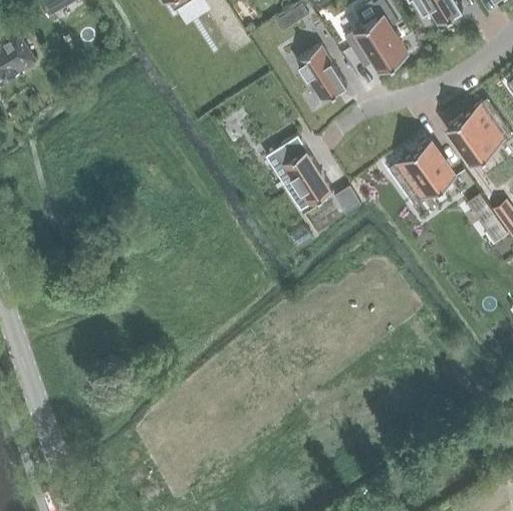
[(81,3),(79,0),(38,0),(51,21),(81,3)]
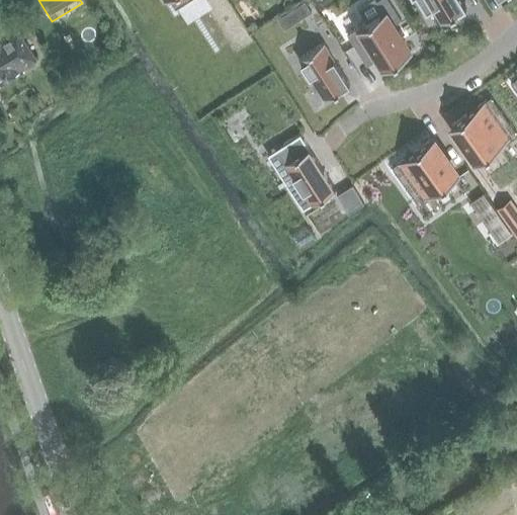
[(168,0),(175,11),(192,0),(168,0)]
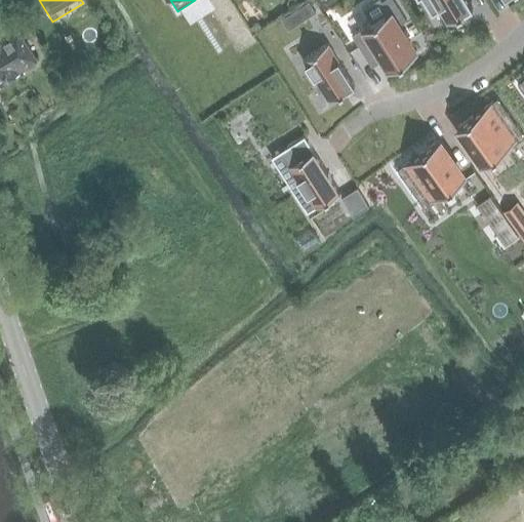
[(447,27),(473,11),(466,0),(421,0),(420,1),(432,19),(440,14),(447,27)]
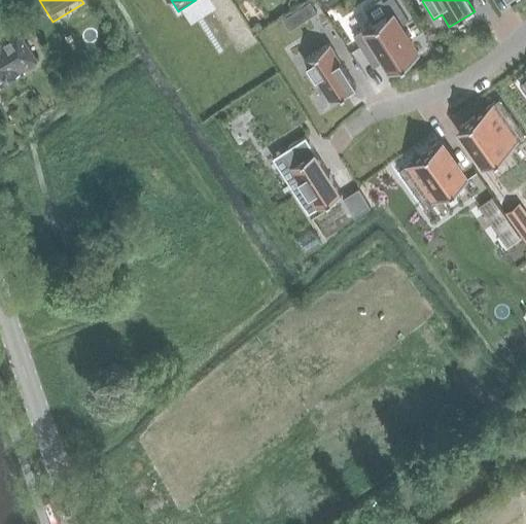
[(374,25),(354,37),(375,69),(385,62),(392,72),(417,57),(382,1),(365,11),(374,25)]
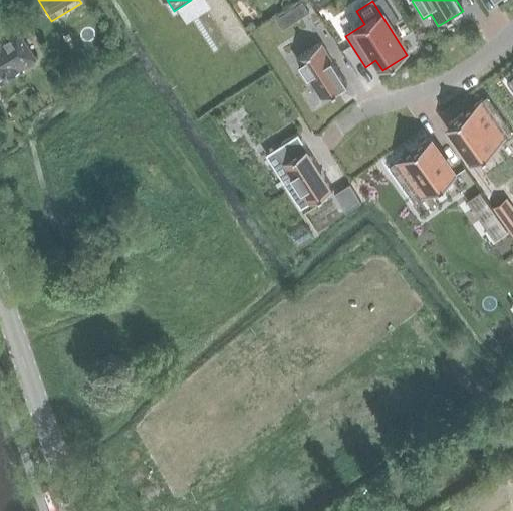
[(302,4),(292,11),(299,21),(309,15),(302,4)]
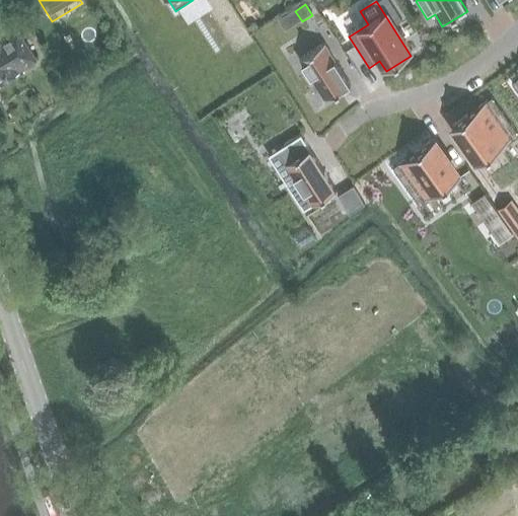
[(251,34),(259,30),(254,25),(248,30),(251,34)]
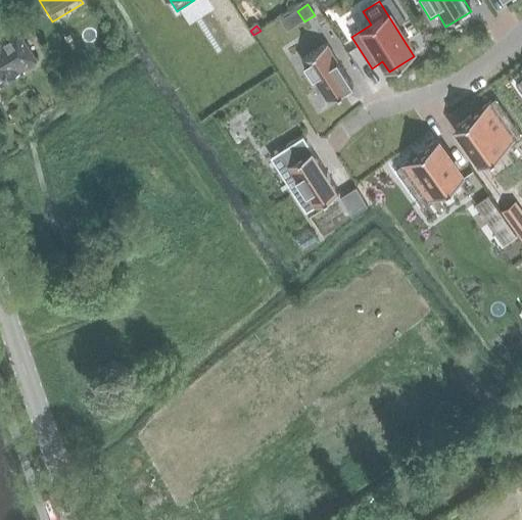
[(37,62),(16,32),(0,41),(0,85),(19,74),(18,74),(37,62)]
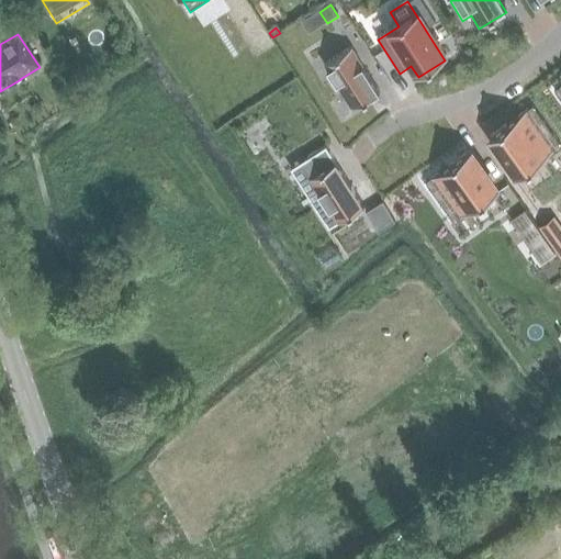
[(354,111),(380,94),(351,51),(325,67),(354,111)]
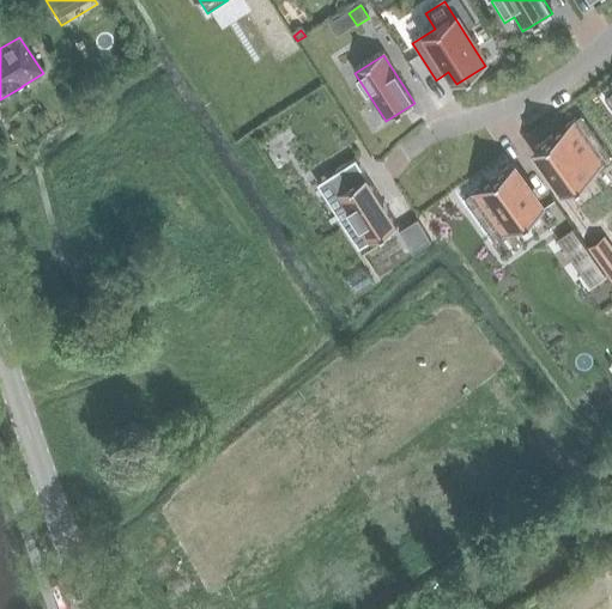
[(611,160),(581,117),(534,151),(567,196),(611,163),(611,160)]
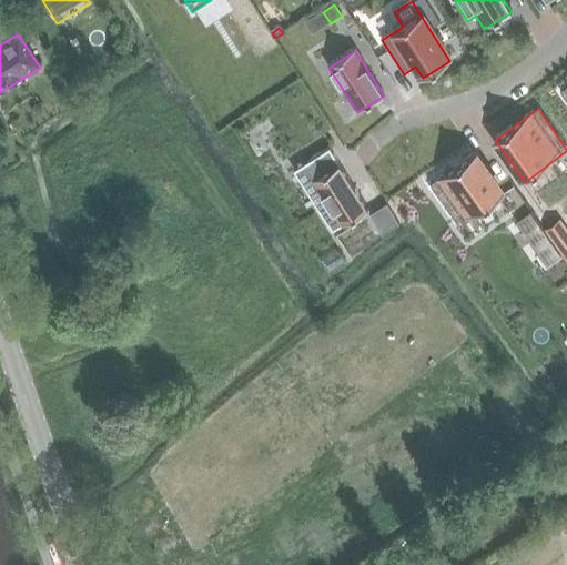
[(330,150),(294,172),(333,233),(368,210),(330,150)]
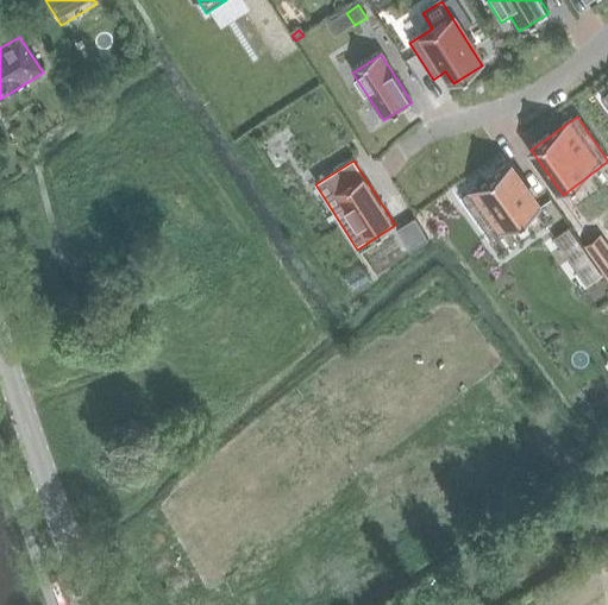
[(508,166),(462,200),(493,244),(539,212),(508,166)]
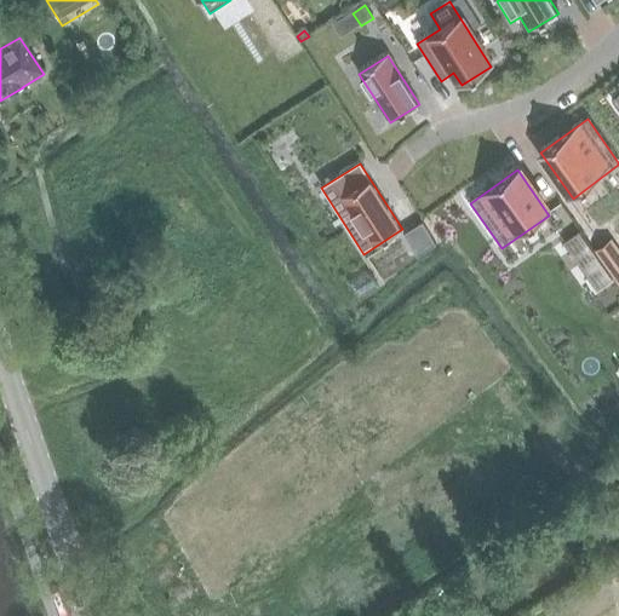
[(423,225),(403,237),(413,252),(433,240),(423,225)]
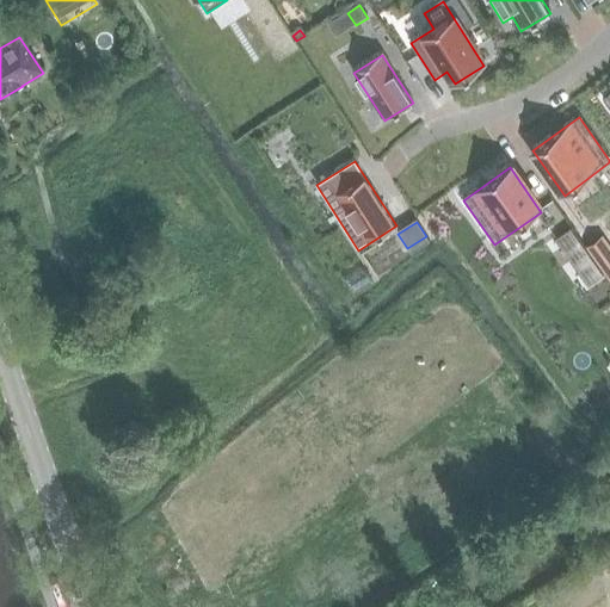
[(603,278),(571,233),(556,242),(589,287),(603,278)]
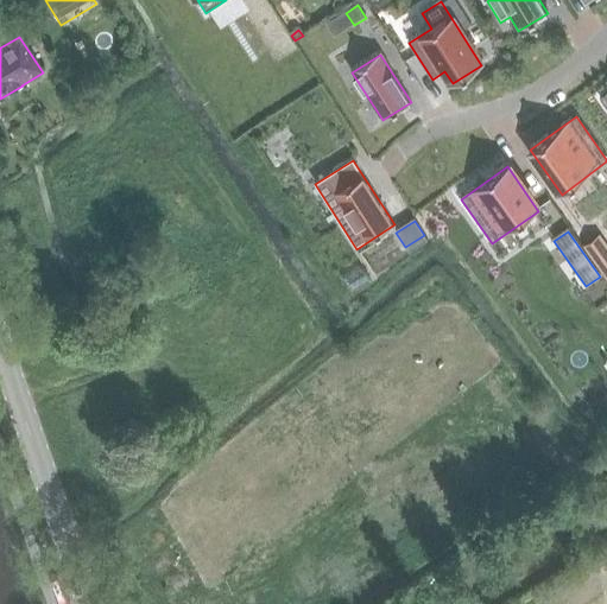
[(606,247),(600,237),(585,248),(606,280),(606,247)]
